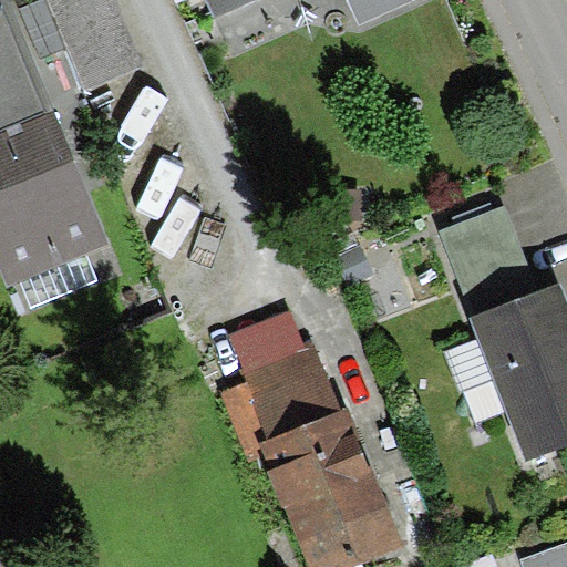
[(117,269),(8,0),(0,0),(0,261),(10,286),(14,284),(24,307),(117,269)]
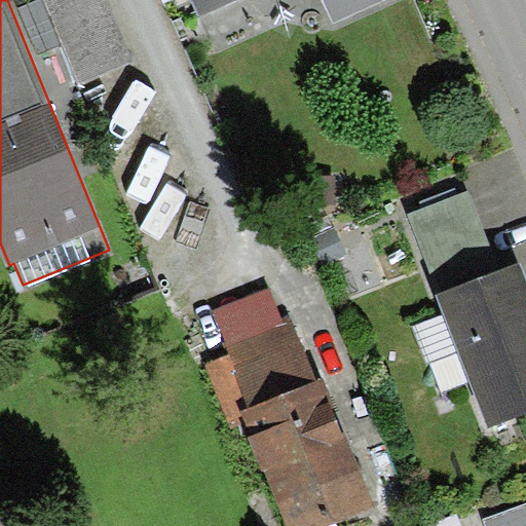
[(108,0),(46,0),(80,82),(134,61),(108,0)]
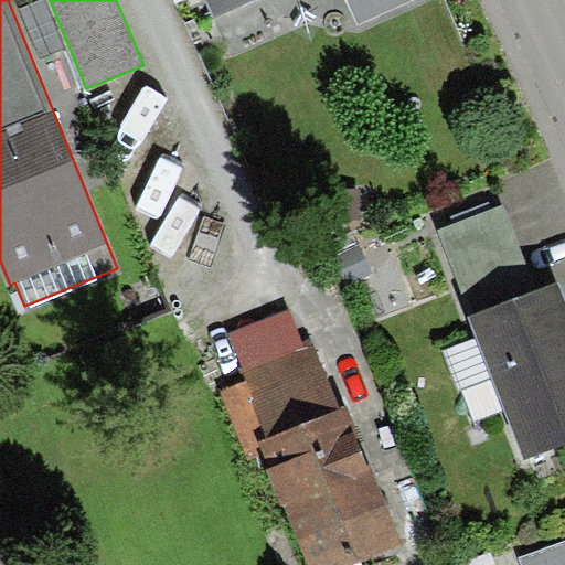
[(201,0),(210,19),(253,0),(344,0),(356,28),(412,3),(409,0),(201,0)]
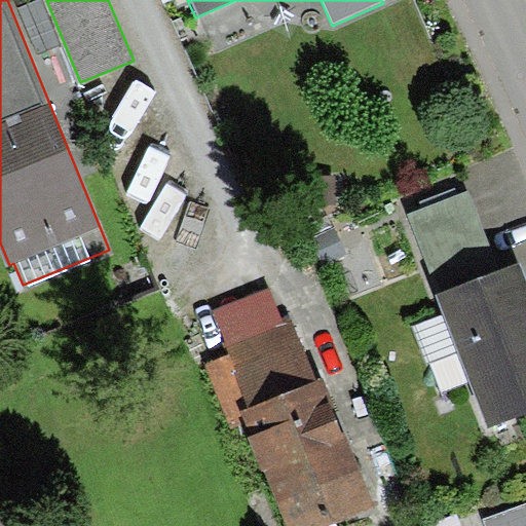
[(473,189),(407,215),(488,426),(525,411),(525,280),(519,263),(504,268),(473,189)]
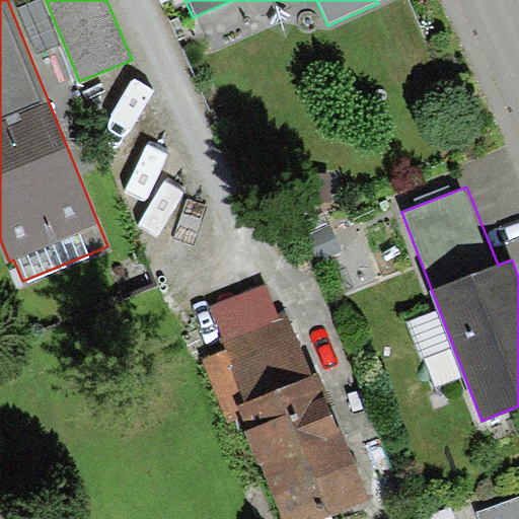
[(232,349),(203,361),(228,423),(243,417),(285,518),(347,518),(369,510),(291,321),(280,325),(266,291),(217,311),(232,349)]
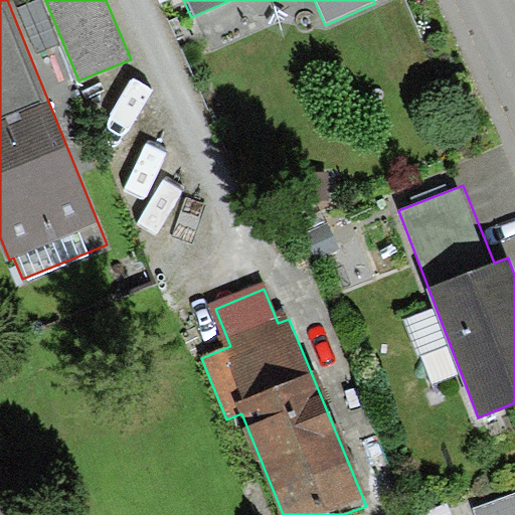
[(514,514),(514,494),(472,511),(474,514),(514,514)]
